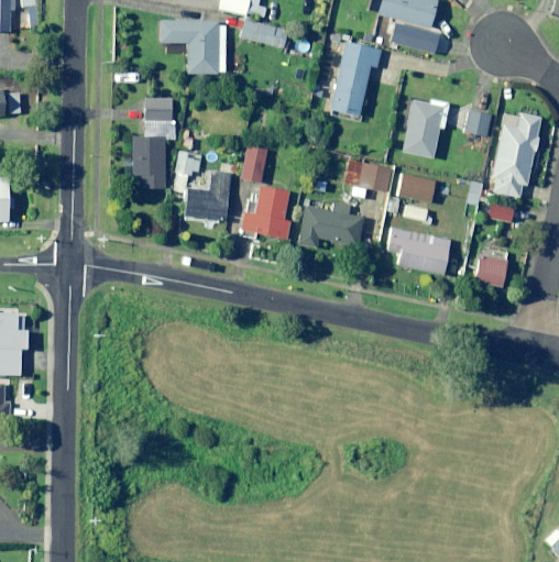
[(0,0),(0,32),(12,32),(12,30),(26,30),(26,11),(20,12),(19,0),(0,0)]
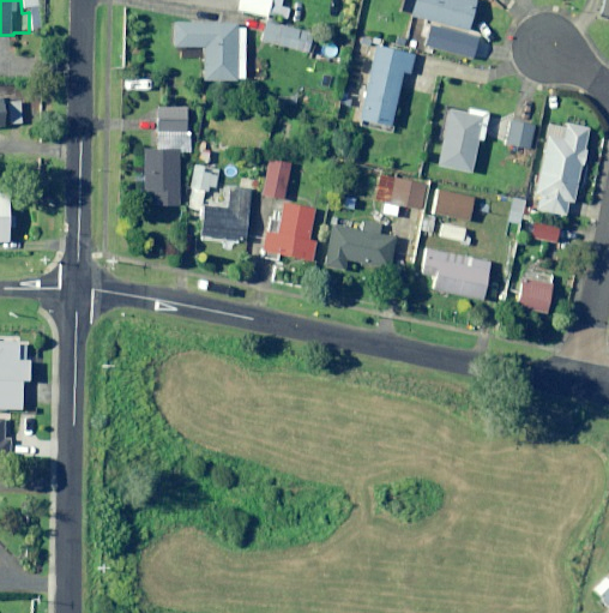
[(23,0),(24,8),(31,8),(32,30),(44,30),(44,0),(23,0)]
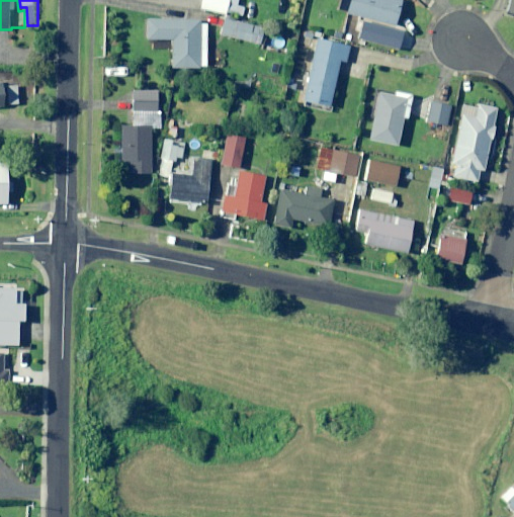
[(201,0),(199,10),(228,15),(230,0),(201,0)]
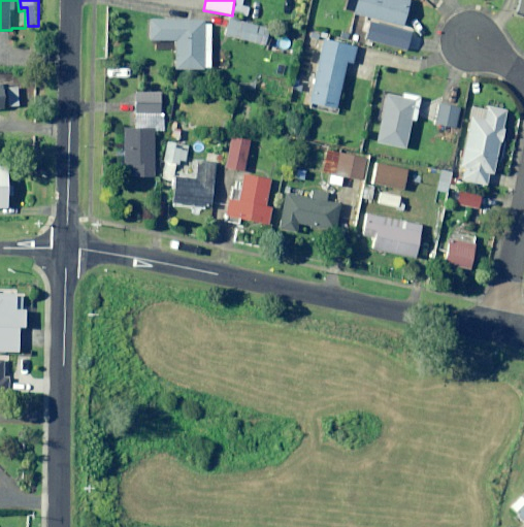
[(411,0),(348,0),(346,10),(383,21),(375,46),(394,52),(402,24),(404,25),(411,0)]
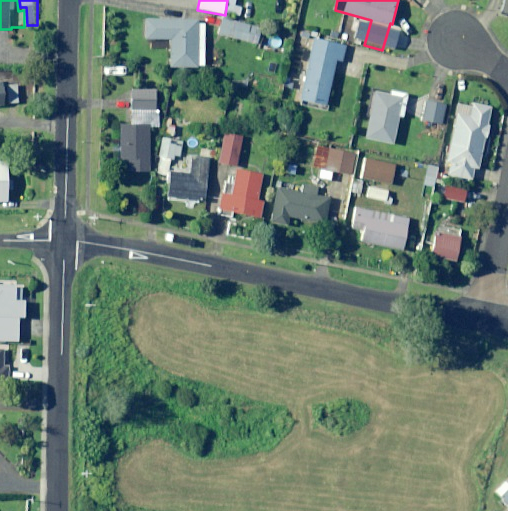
[(207,20),(147,18),(146,38),(170,39),(169,69),(205,70),(207,20)]
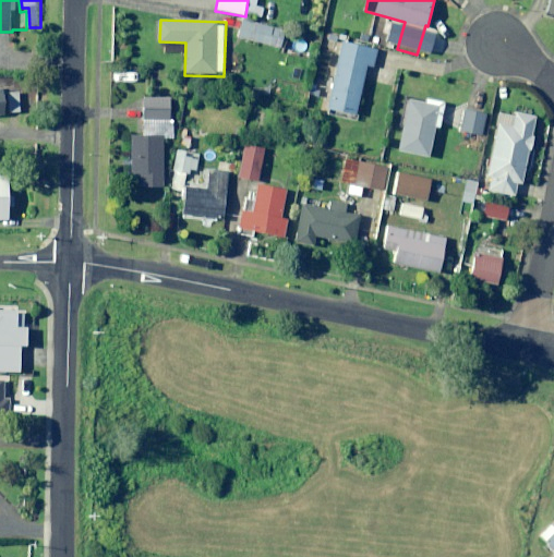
[(286,29),(244,20),(240,38),(282,47),(286,29)]
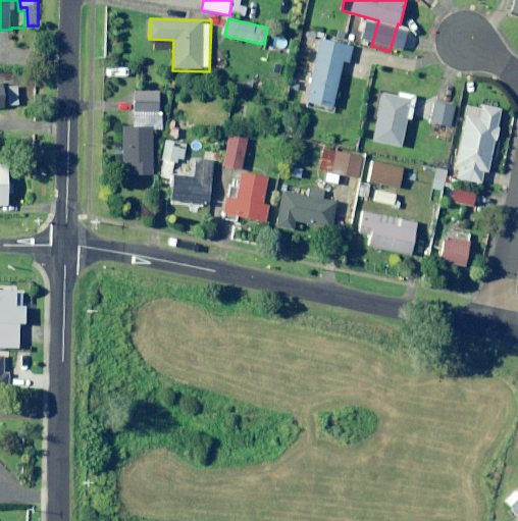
[(354,47),(320,39),(307,102),(318,104),(315,117),(333,121),(344,74),(347,61),(350,62),(354,47)]
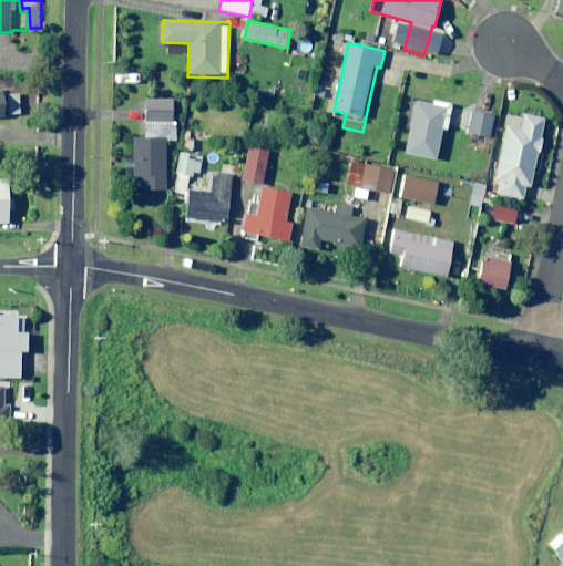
[(21,116),(23,93),(10,93),(10,115),(21,116)]
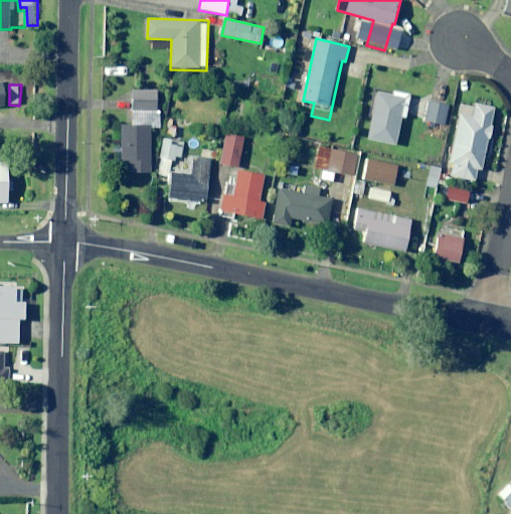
[(164,90),(133,90),(133,124),(121,124),(120,160),(130,160),(130,172),(150,172),(150,127),(164,127),(164,90)]
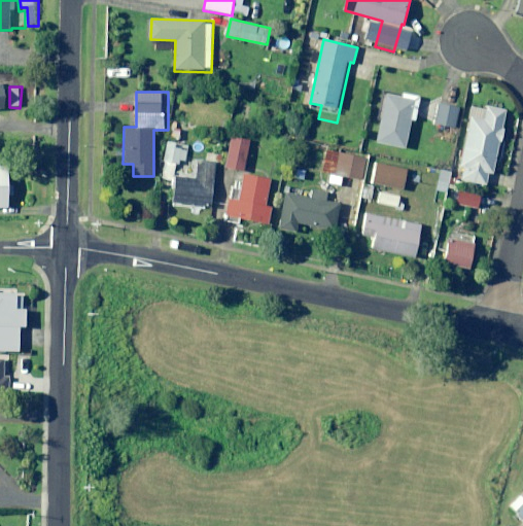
[(377,142),(406,148),(411,119),(416,120),(421,96),(404,93),(403,96),(387,93),(377,142)]
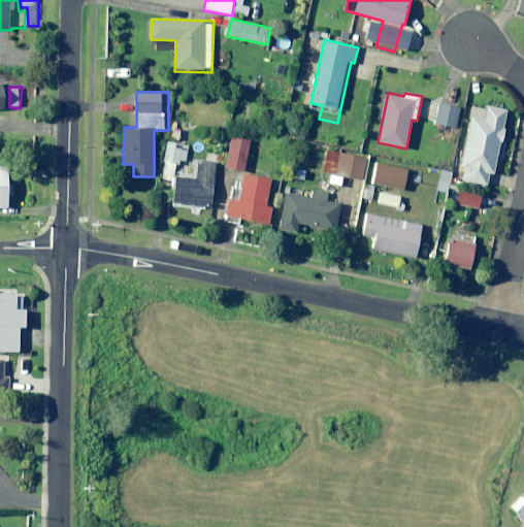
[(462,108),(440,103),(436,124),(458,128),(462,108)]
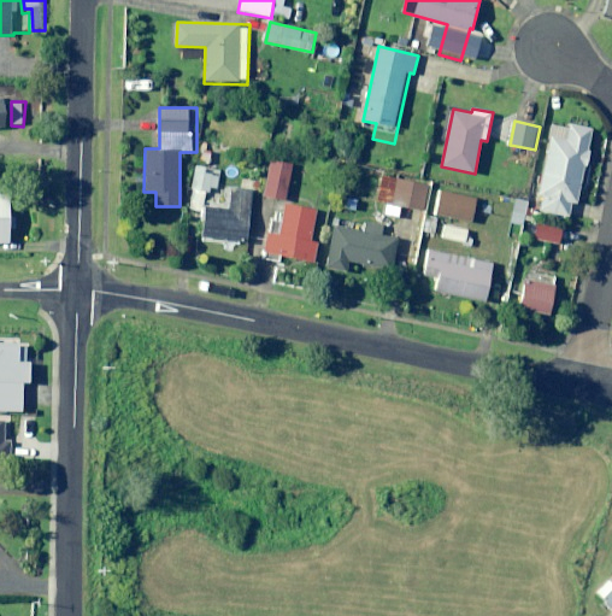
[(575,217),(594,129),(555,121),(540,195),(545,197),(541,210),(575,217)]
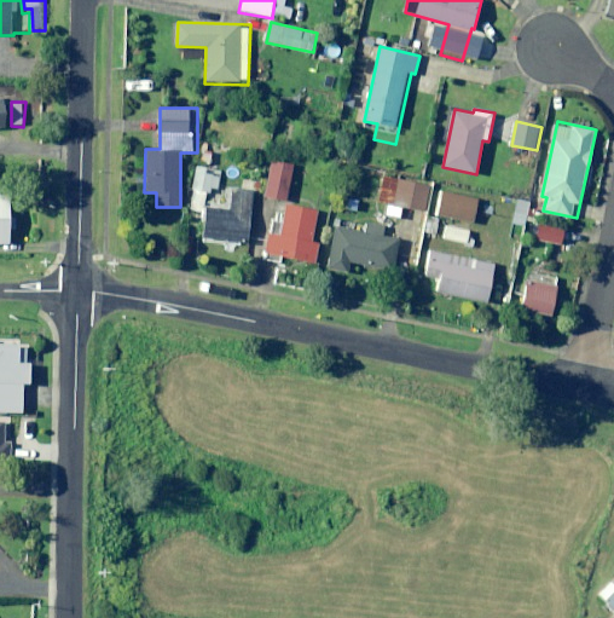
[(198,163),(207,165),(212,166),(213,156),(208,155),(210,144),(202,143),(198,163)]
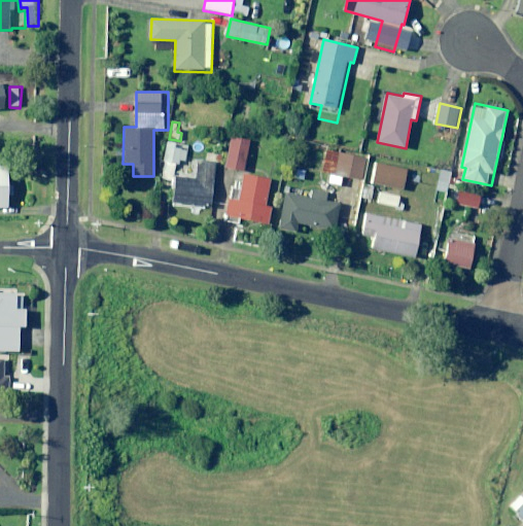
[(251,140),(233,136),(227,167),(245,171),(251,140)]
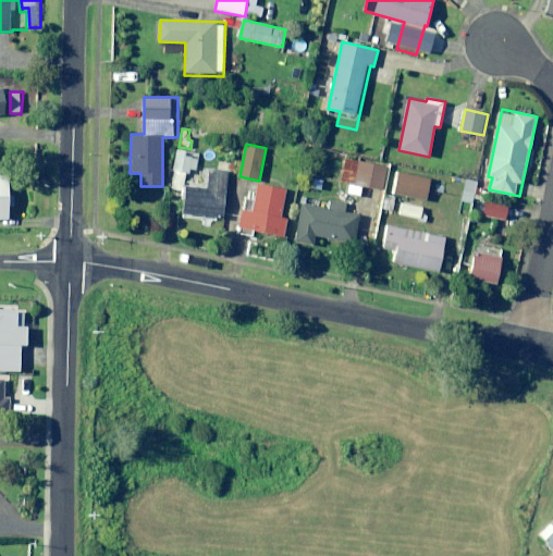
[(174,189),(183,190),(183,186),(188,186),(191,169),(198,170),(199,153),(177,151),(174,189)]
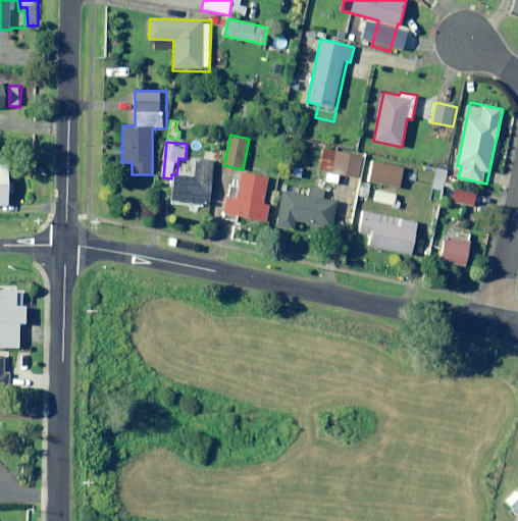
[(363,156),(324,149),(321,170),(359,177),(363,156)]
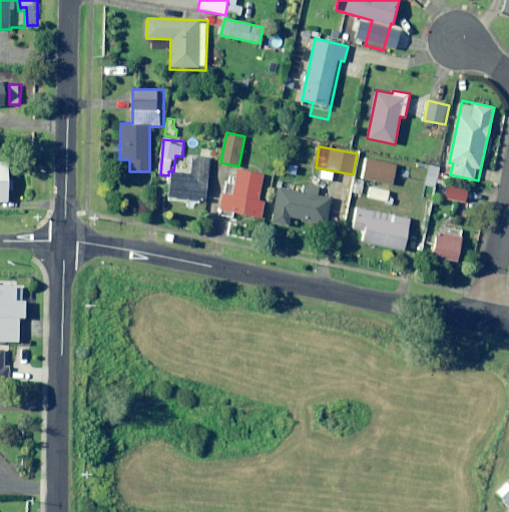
[(204,204),(209,158),(193,156),(190,174),(170,172),(167,200),(204,204)]
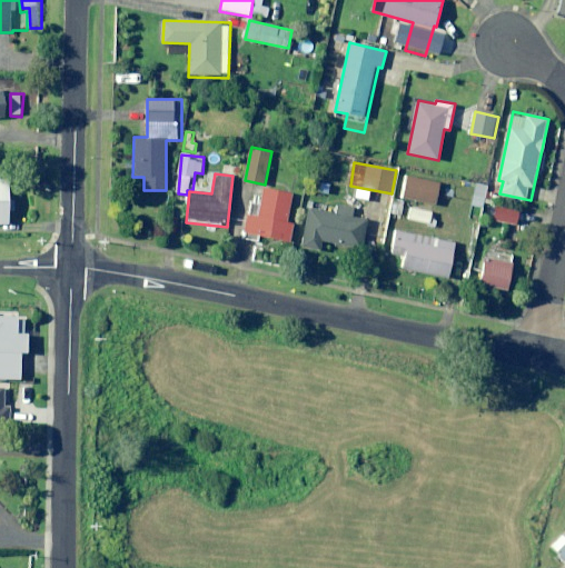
[(439,182),(407,176),(403,198),(435,205),(439,182)]
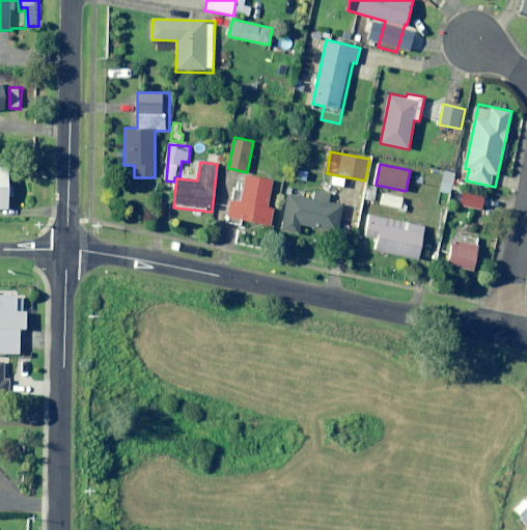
[(0,211),(9,212),(9,196),(15,197),(16,186),(10,186),(11,166),(0,166),(0,211)]
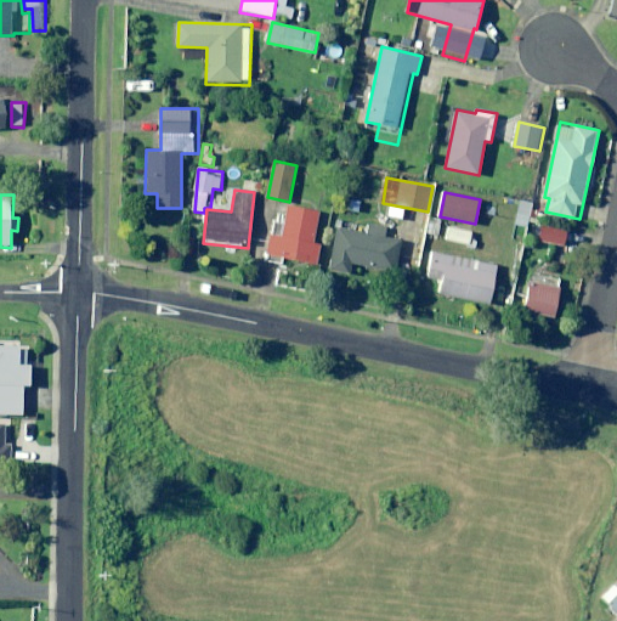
[(322,213),(288,205),(282,238),(270,236),(266,254),(317,264),(321,243),(316,242),(322,213)]
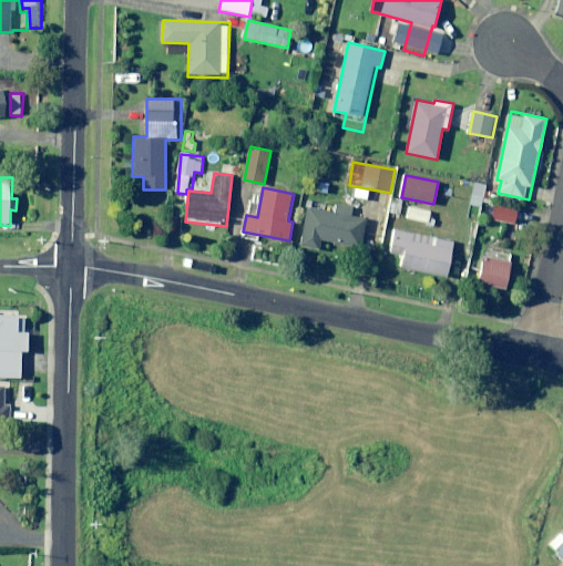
[(432,212),(411,206),(408,218),(430,224),(432,212)]
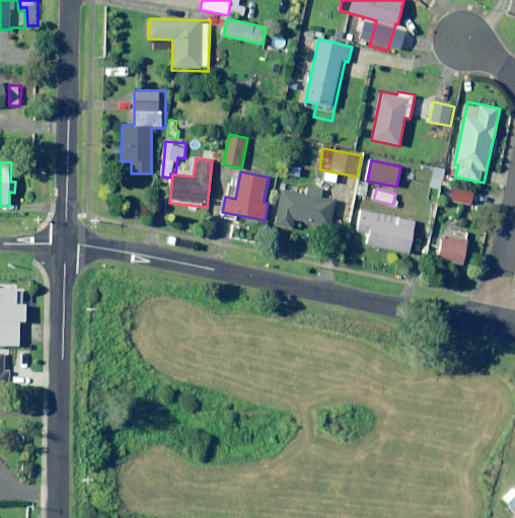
[(473,193),(452,189),(450,202),(471,205),(473,193)]
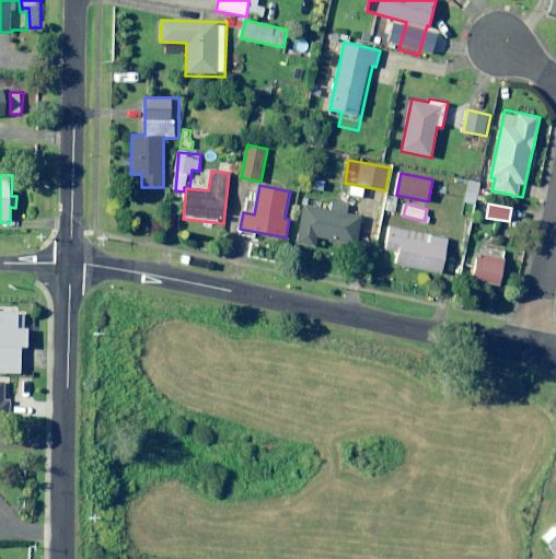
[(362,217),(304,205),(297,243),(315,247),(317,236),(356,245),(362,217)]
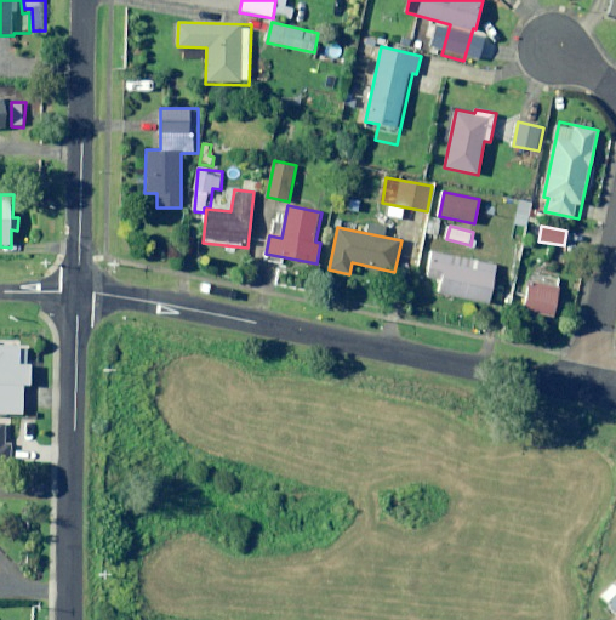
[(497,265),(433,251),(428,277),(443,280),(439,294),(490,303),(497,265)]
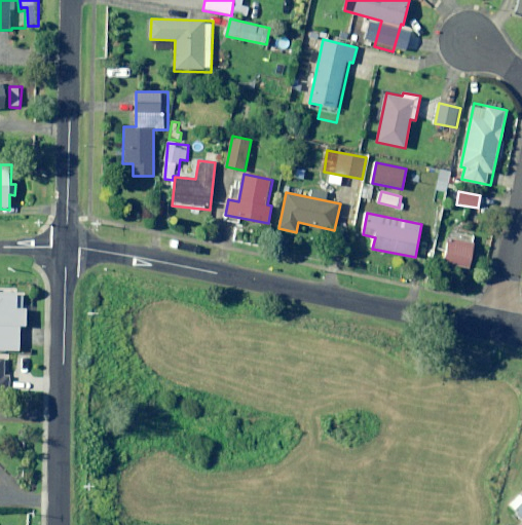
[(474,242),(449,237),(444,263),(469,268),(474,242)]
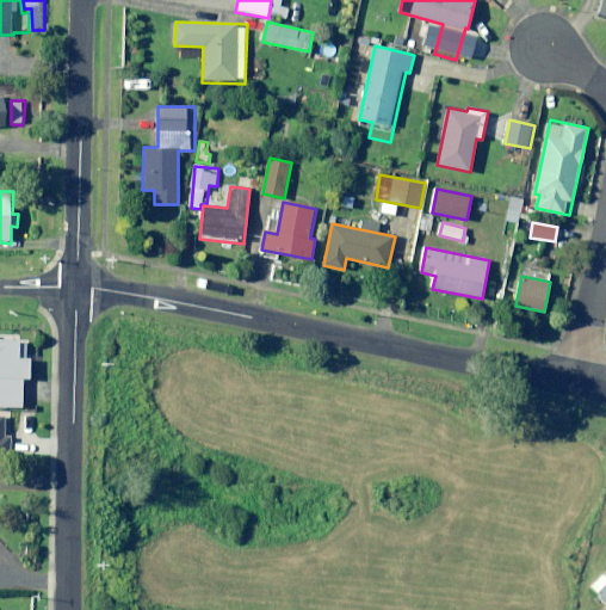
[(0,406),(23,407),(23,379),(31,379),(31,340),(0,339),(0,406)]
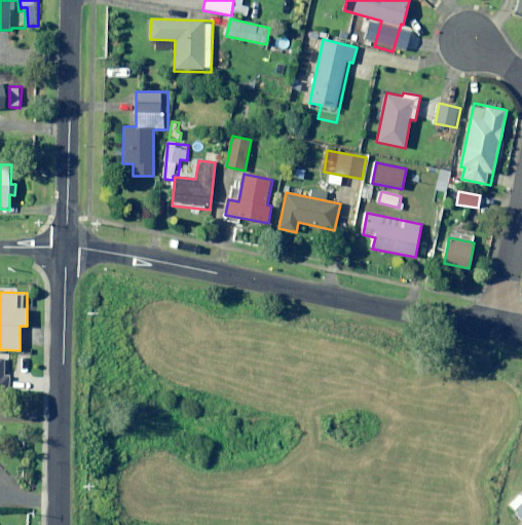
[(521,494),(510,504),(521,517),(521,494)]
